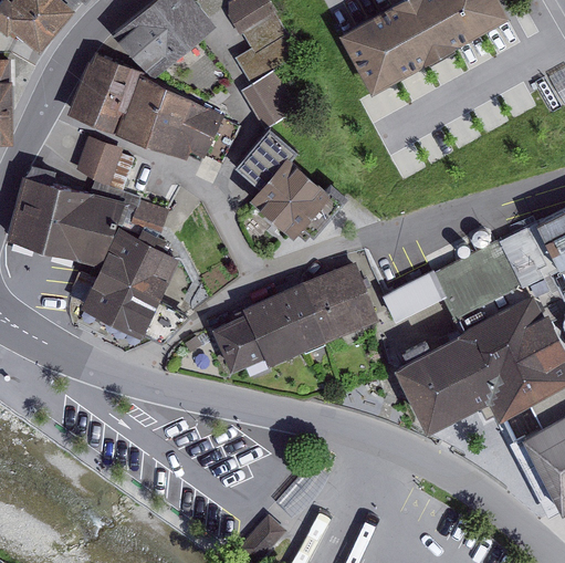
[(73,8),(79,0),(0,0),(0,28),(13,40),(19,33),(39,50),(74,9),(73,8)]
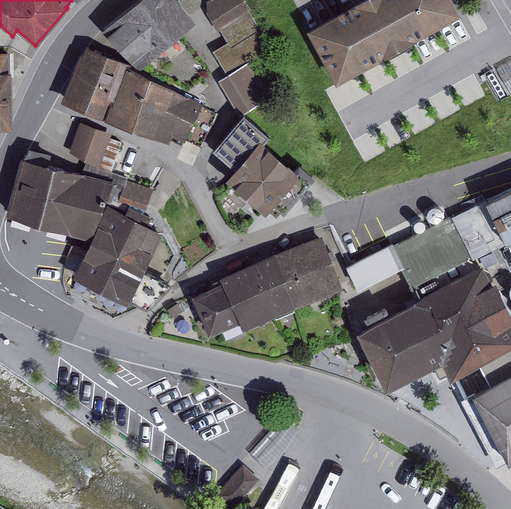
[(140,0),(103,32),(138,72),(145,66),(190,85),(205,73),(177,41),(197,24),(176,0),(140,0)]
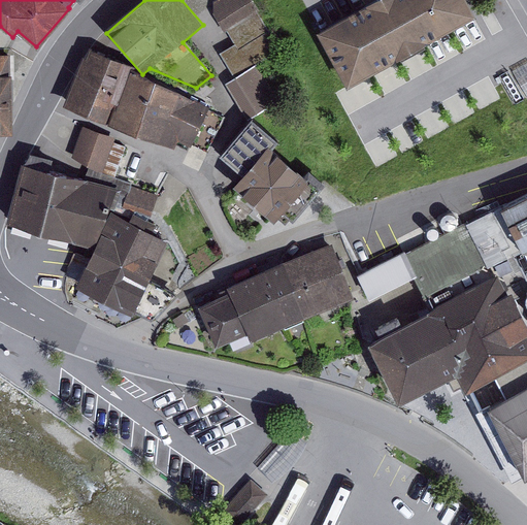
[(251,0),(219,0),(212,4),(212,17),(224,36),(225,35),(232,46),(217,55),(233,81),(255,68),(282,53),(251,0)]
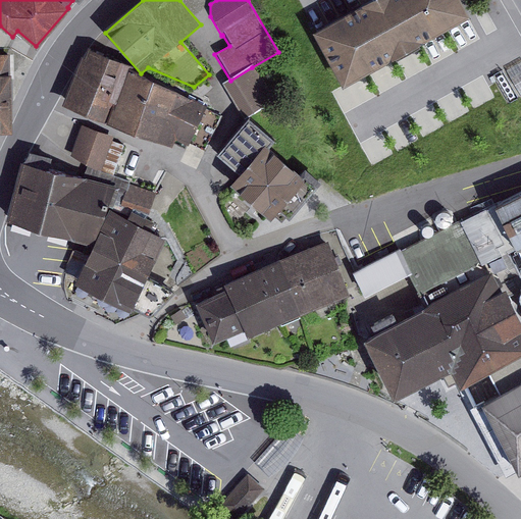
[(370,0),(312,32),(343,87),(470,16),(460,0),(370,0)]
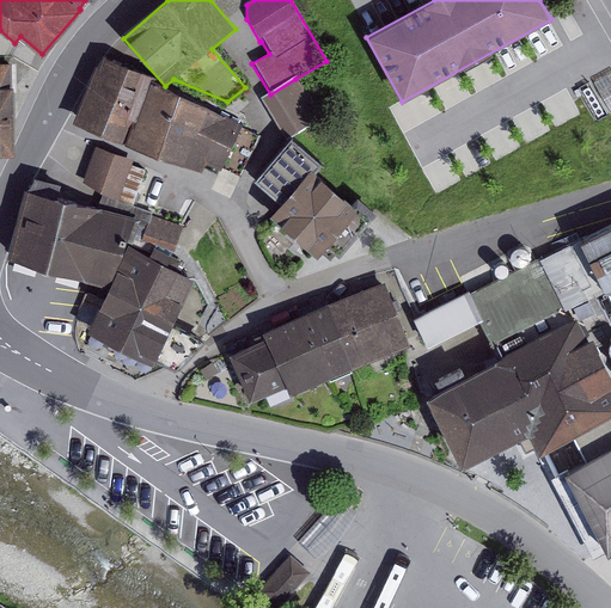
[(72,124),(201,173),(206,164),(240,179),(260,139),(240,130),(243,127),(179,94),(154,83),(156,79),(104,59),(99,69),(96,68),(72,124)]
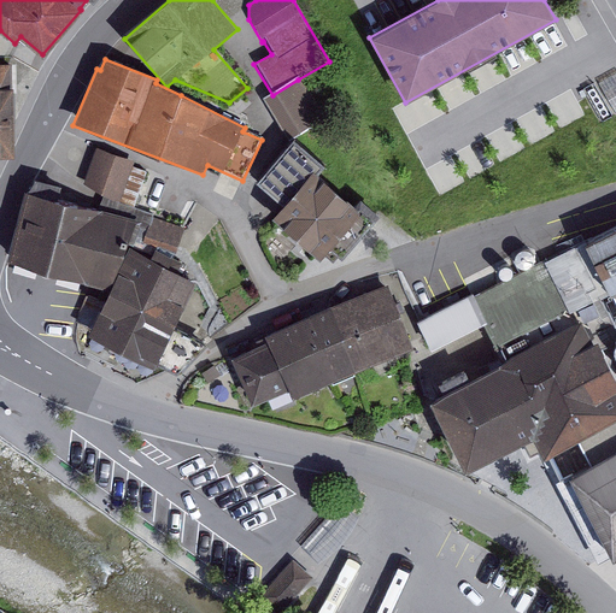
[(0,159),(15,159),(13,90),(12,90),(11,65),(0,65),(0,159)]
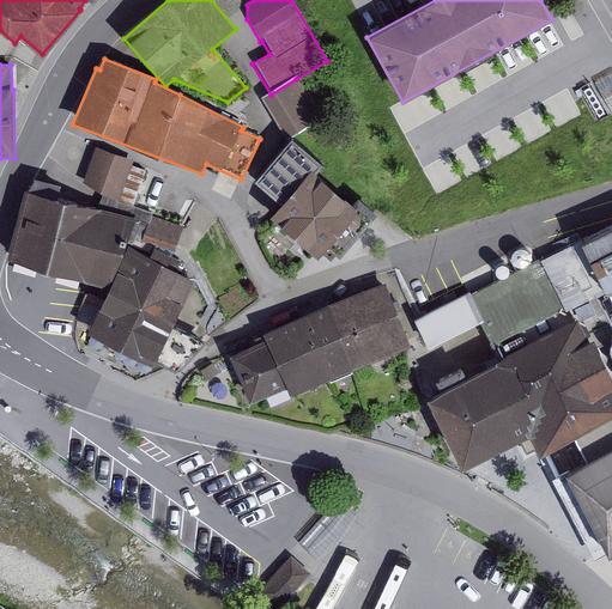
[(296,79),(271,95),(261,101),(286,141),(322,121),(296,79)]
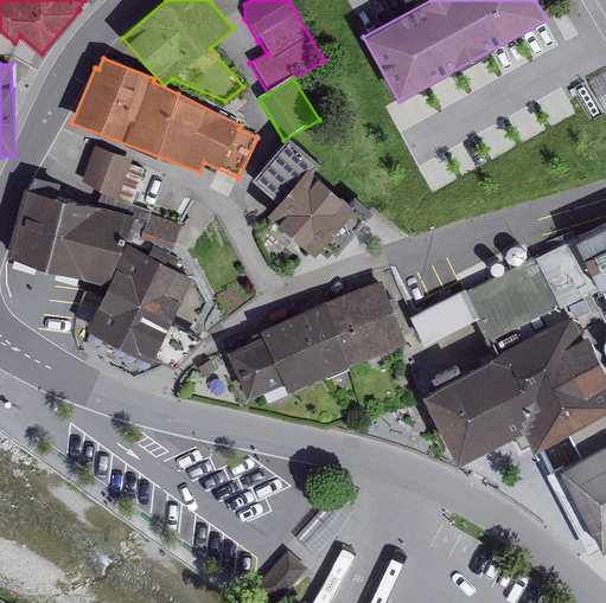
[(319,166),(288,139),(253,180),(278,201),(267,215),(314,255),(317,251),(327,261),(333,254),(336,256),(372,213),(355,198),(349,204),(313,173),(319,166)]
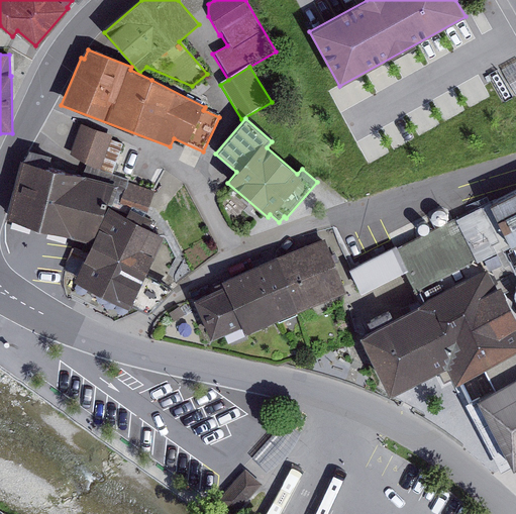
[(112,137),(80,126),(70,156),(99,171),(112,137)]
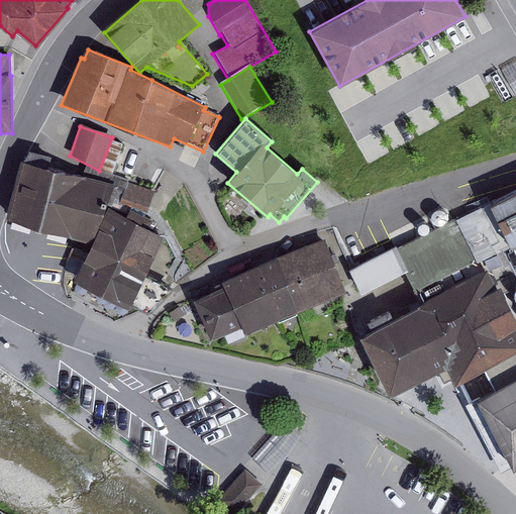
[(23,162),(20,162),(6,219),(92,242),(106,207),(111,209),(114,201),(120,204),(127,184),(127,182),(86,168),(83,177),(47,168),(50,158),(28,152),(23,162)]
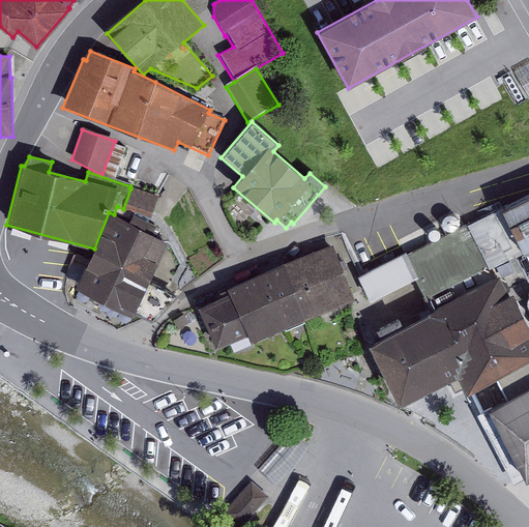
[(130,188),(123,209),(122,210),(150,220),(157,199),(130,188)]
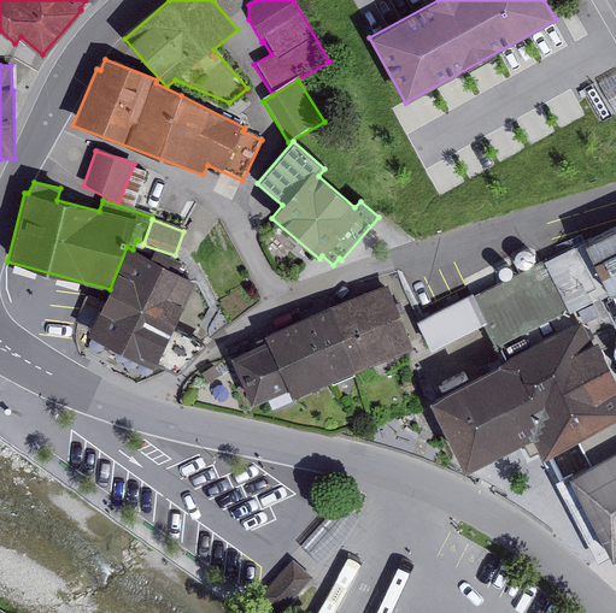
[(502,364),(429,399),(463,470),(532,437),(543,458),(547,454),(559,481),(569,476),(614,558),(615,556),(615,227),(474,298),(473,295),(417,323),(430,351),(482,325),(502,364)]
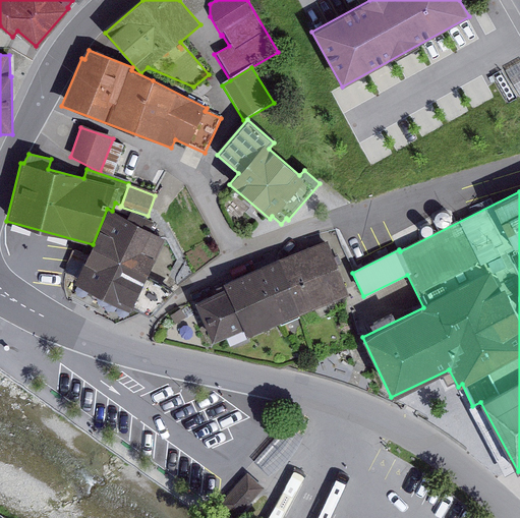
[(109,211),(74,283),(130,311),(131,308),(148,317),(154,314),(175,291),(147,277),(165,241),(150,232),(154,225),(130,213),(126,220),(109,211)]
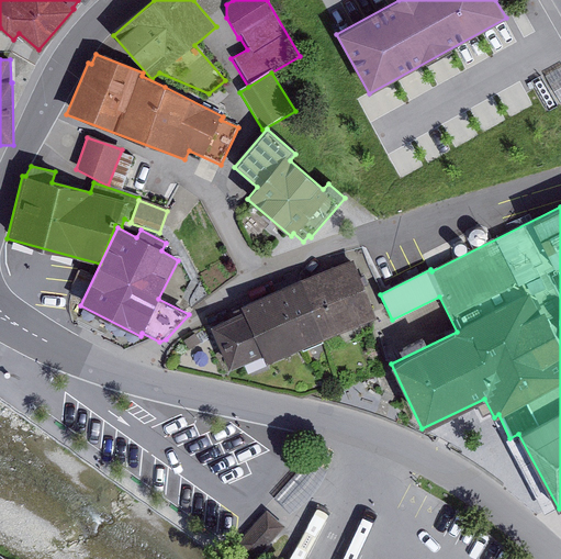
[(377,319),(352,261),(240,308),(243,312),(209,326),(228,372),(262,358),(266,365),(377,319)]
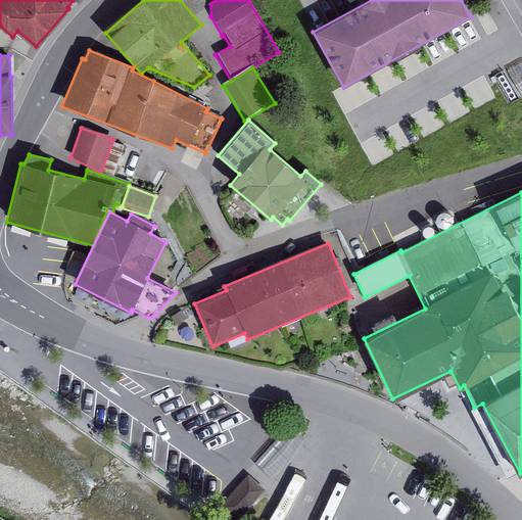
[(186,321),(180,313),(170,320),(176,328),(186,321)]
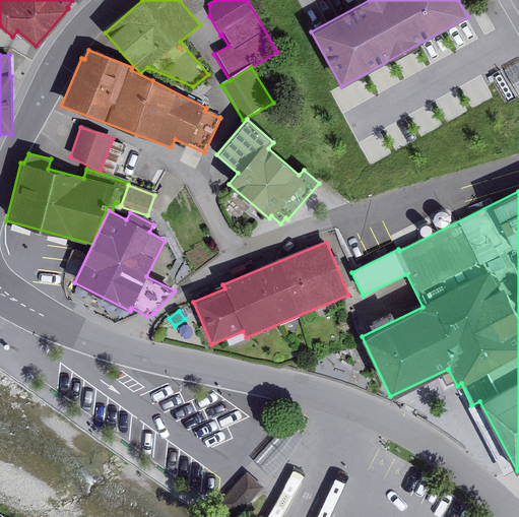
[(289,423),(254,462),(269,474),(305,436),(289,423)]
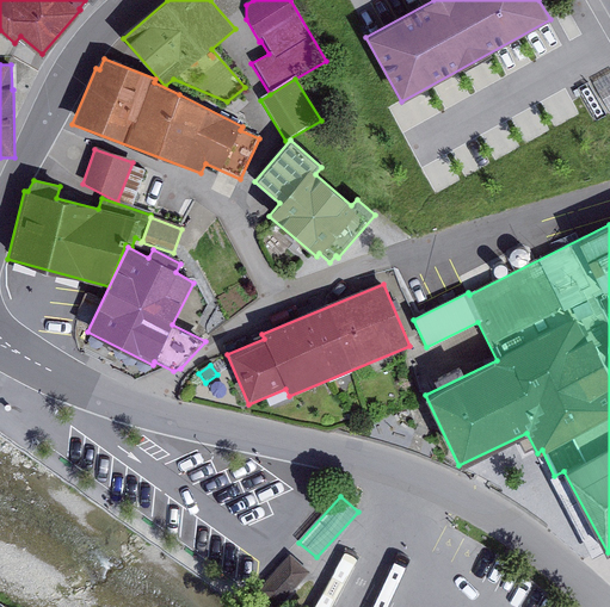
[(289,557),(258,592),(273,606),(281,606),(309,575),(289,557)]
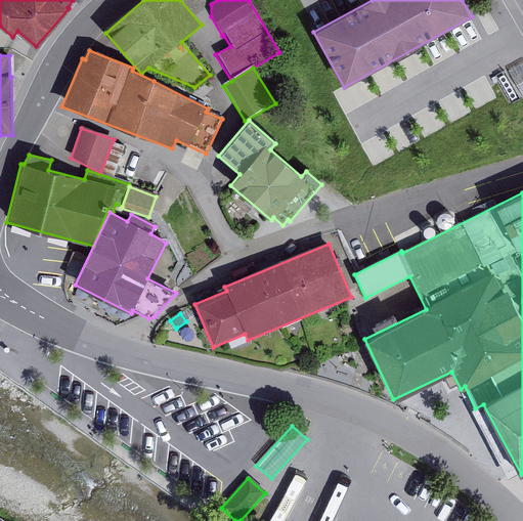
All buildings are outlined.
